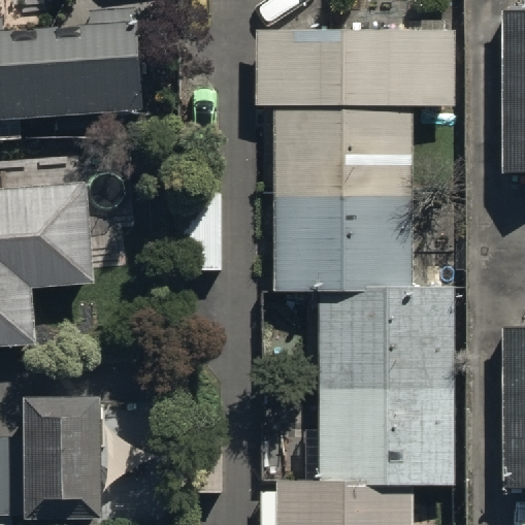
[(524,8),(498,9),(500,171),(524,170),(524,327),(501,327),(502,487),(524,486),(524,8)]
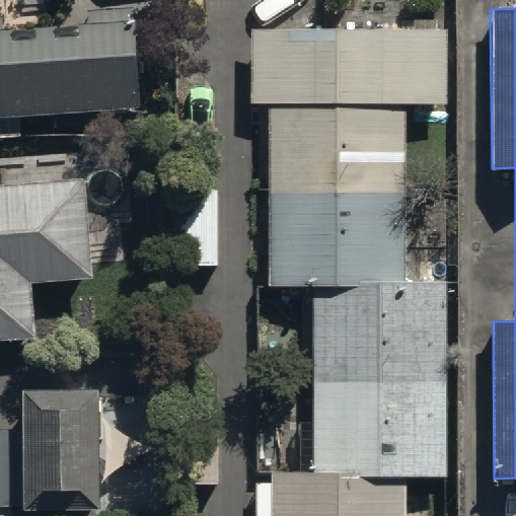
[(0,24),(0,133),(142,124),(134,16),(87,19),(89,46),(4,52),(2,25),(0,24)]
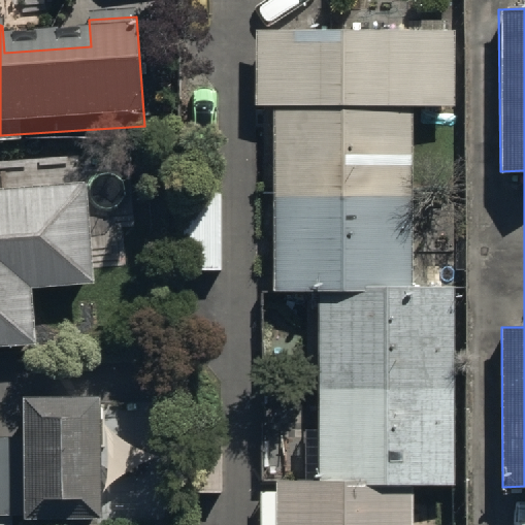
[(456,27),(255,29),(255,109),(260,109),(261,183),(274,183),(275,299),(318,299),(320,483),(260,483),(259,524),(411,524),(411,483),(456,482),(454,284),(413,284),(411,106),(457,105),(456,27)]
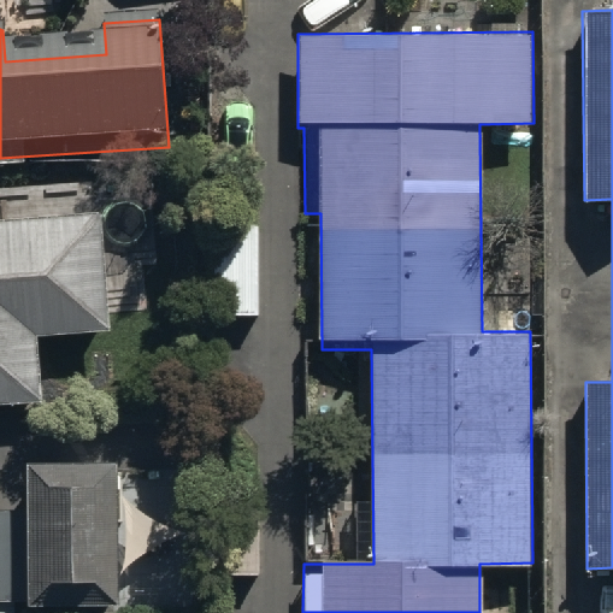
[(98,217),(0,222),(0,405),(36,404),(33,337),(104,334),(98,217)]
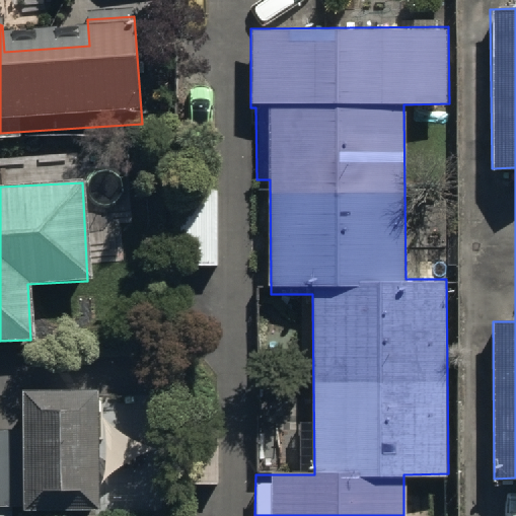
[(0,494),(22,495),(22,511),(97,511),(97,392),(20,392),(20,411),(0,410),(0,494)]
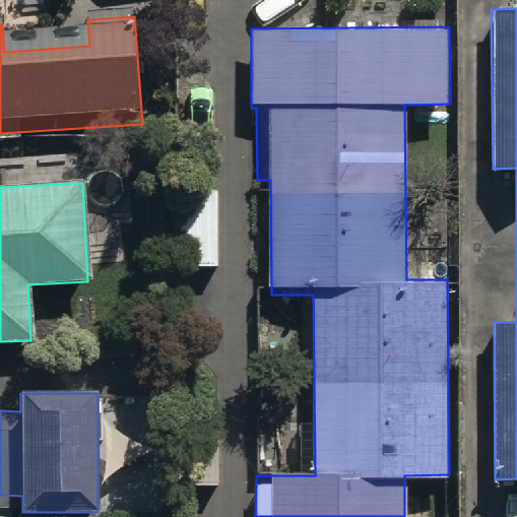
All buildings are outlined.
